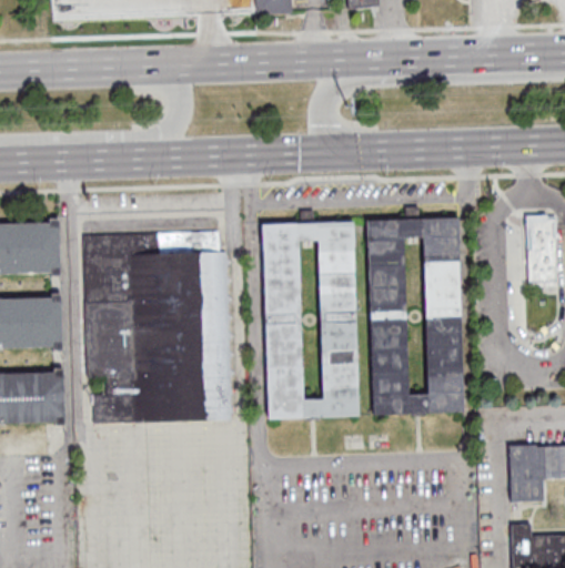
[(254,0),(290,0),(292,12),(256,12),(254,0)]
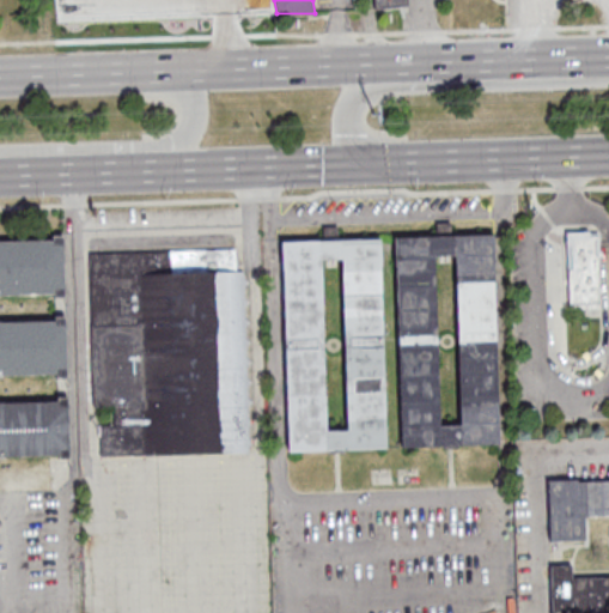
[(375,0),(407,0),(408,6),(376,10),(375,0)]
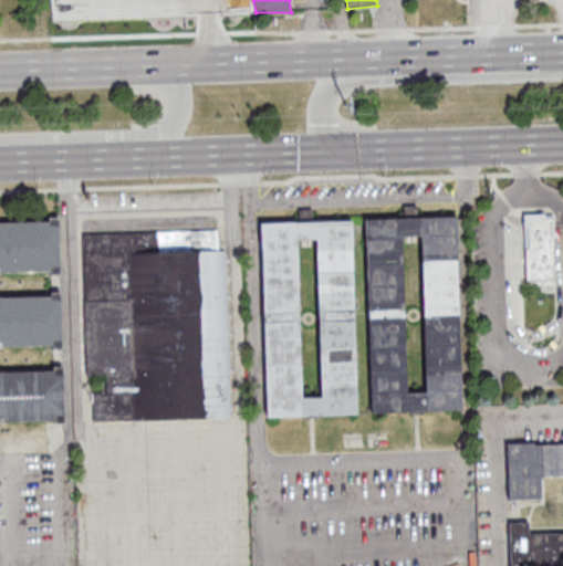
[(315,209),(303,209),(303,218),(315,219),(315,209)]
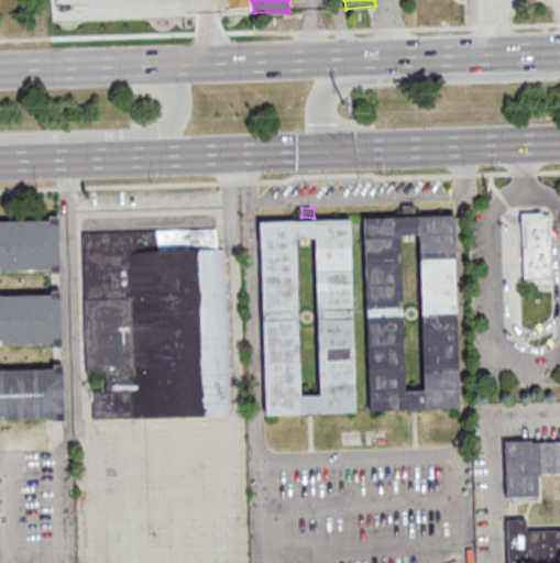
[(552,283),(525,284),(523,225),(520,225),(519,213),(541,213),(541,218),(550,218),(552,283)]
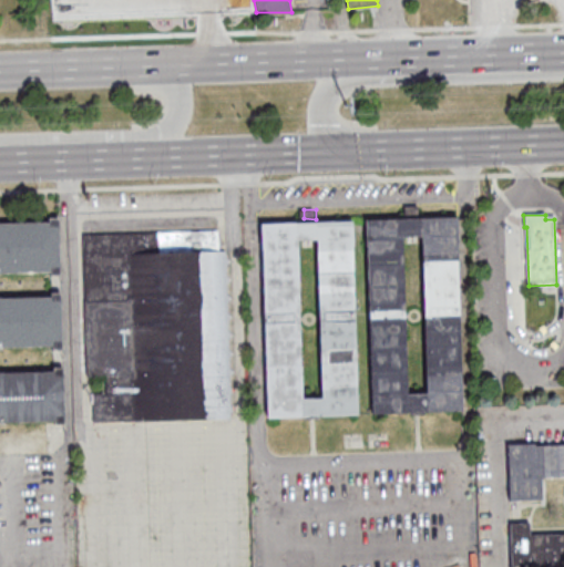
[(367,220),(455,218),(461,410),(372,412),(367,220)]
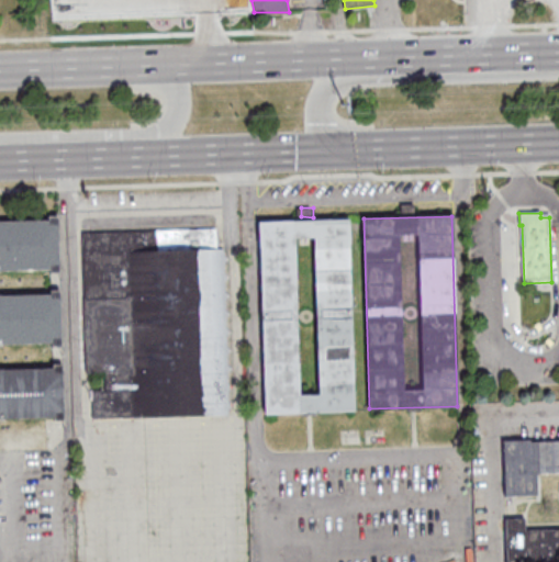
[(265,414),(259,222),(348,220),(353,412),(265,414)]
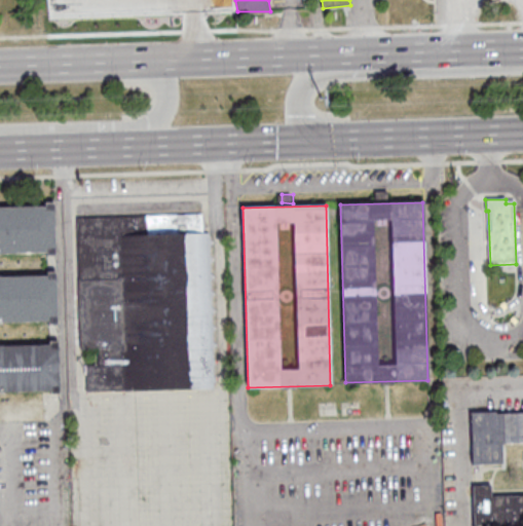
[(53,253),(0,253),(0,208),(53,207),(53,253)]
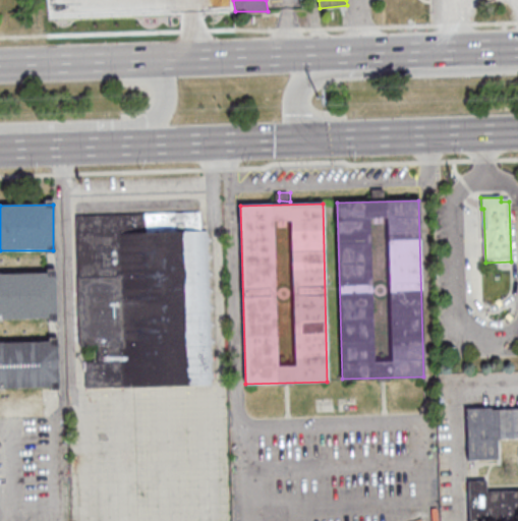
[(87,387),(85,361),(97,360),(96,345),(80,345),(76,216),(199,212),(200,231),(207,231),(211,383),(87,387)]
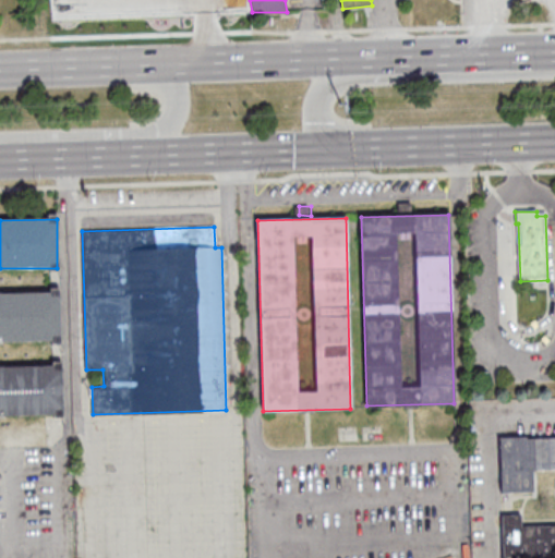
[(0,294),(59,293),(60,339),(0,340),(0,294)]
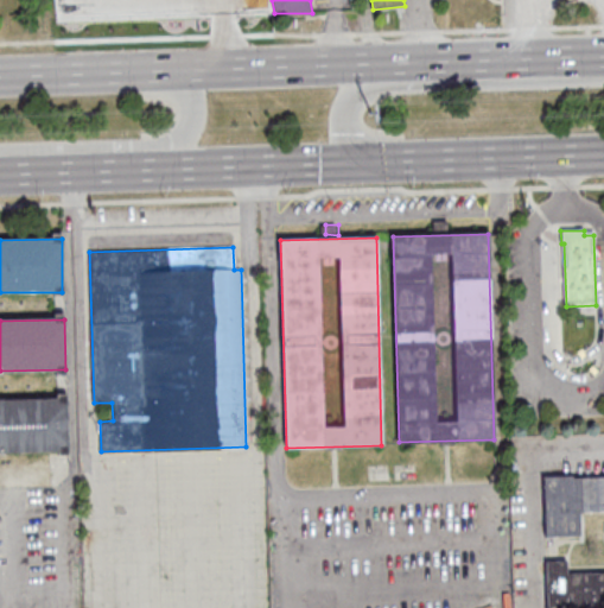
[(0,399),(65,398),(68,451),(0,453),(0,399)]
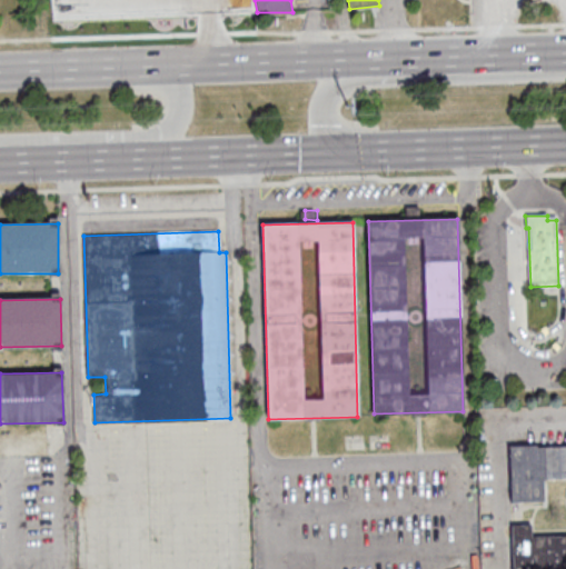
[(565,479),(543,480),(543,501),(513,502),(510,447),(536,446),(536,448),(565,446),(565,479)]
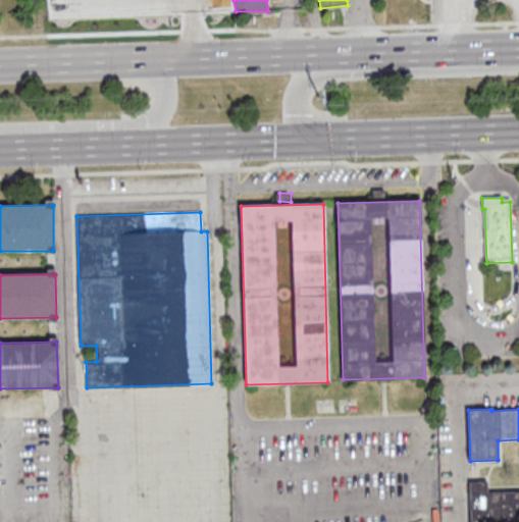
[(469,521),(468,482),(486,481),(486,493),(518,491),(518,521),(469,521)]
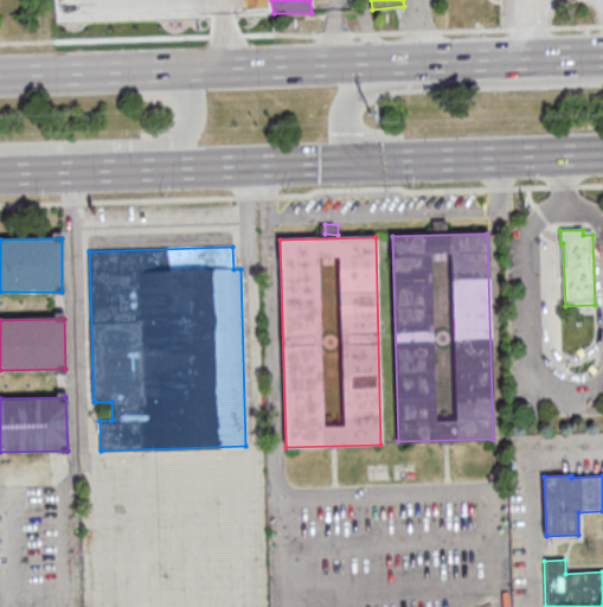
All buildings are outlined.
